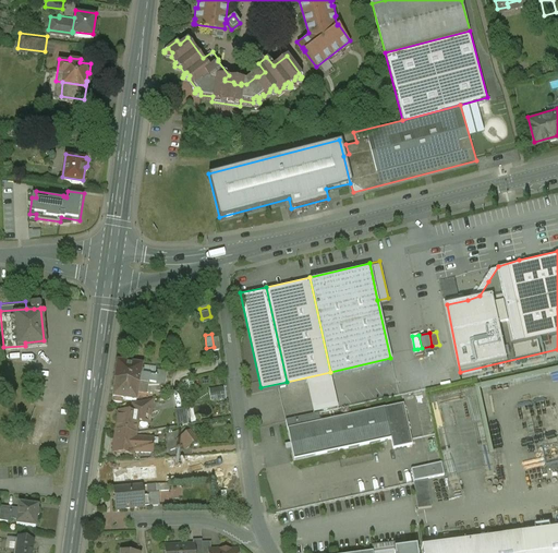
[(121,358),(118,358),(116,375),(138,379),(141,371),(142,361),(132,360),(121,358)]
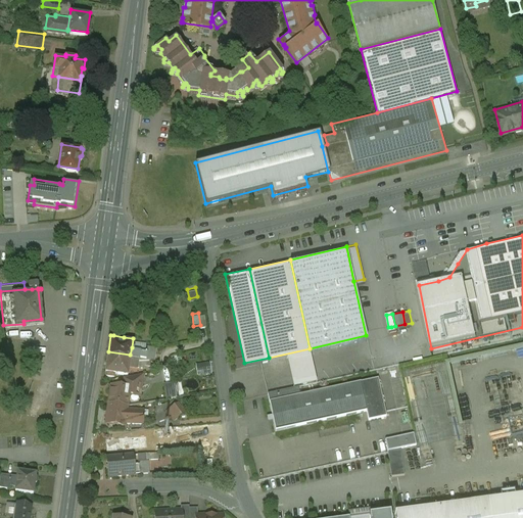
[(140,348),(132,347),(130,355),(139,356),(150,357),(154,357),(155,350),(145,349),(145,345),(140,344),(140,348)]
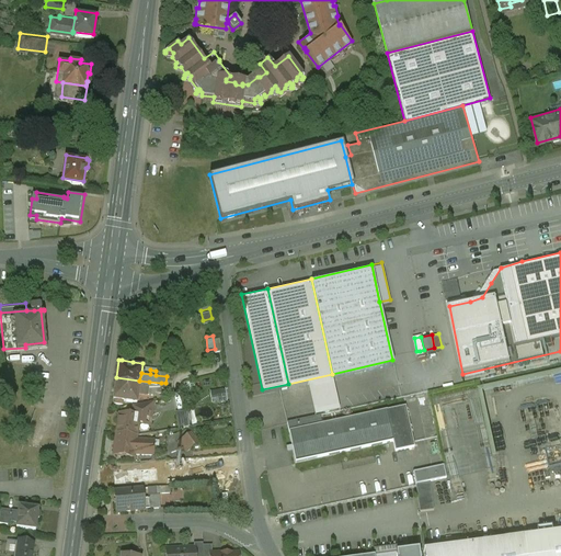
[(139,381),(116,377),(113,395),(114,395),(114,399),(123,400),(123,397),(137,398),(138,388),(139,381)]
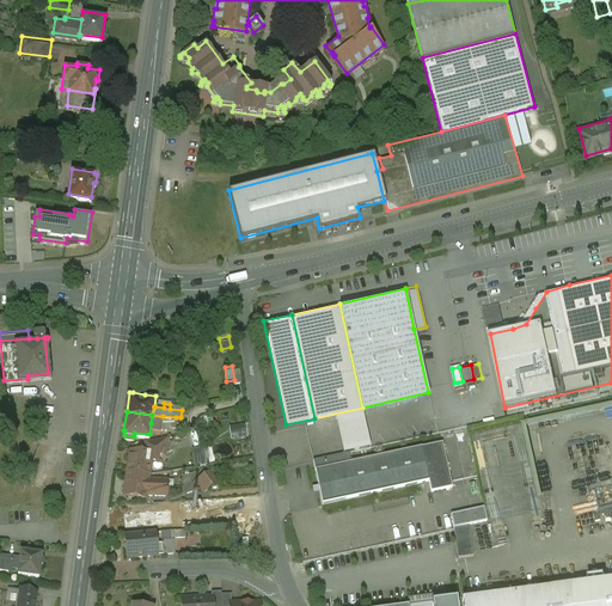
[(163,416),(152,415),(151,423),(161,426),(163,416)]
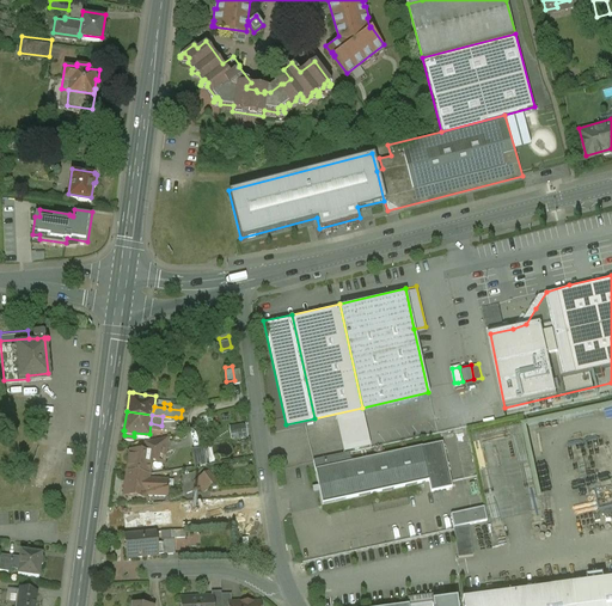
[(232,420),(232,433),(249,433),(249,418),(232,420)]
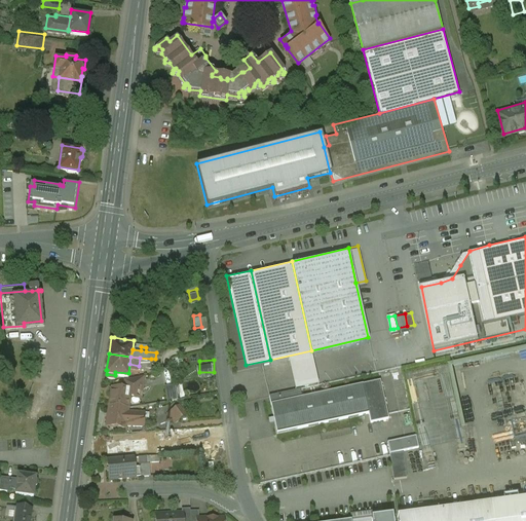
[(144,372),(125,376),(123,385),(132,386),(130,387),(142,388),(144,372)]
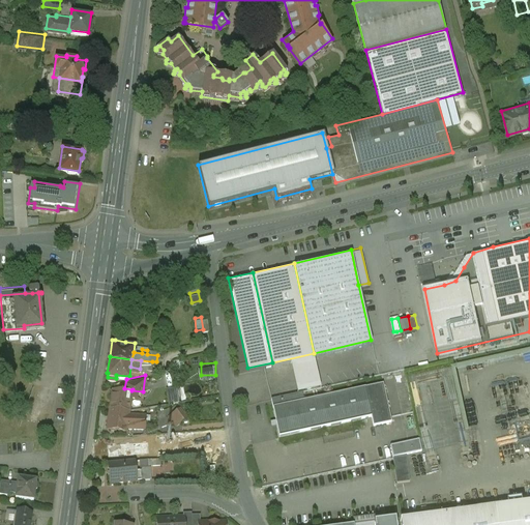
[(383,379),(365,383),(372,412),(361,414),(363,424),(391,417),(383,379)]
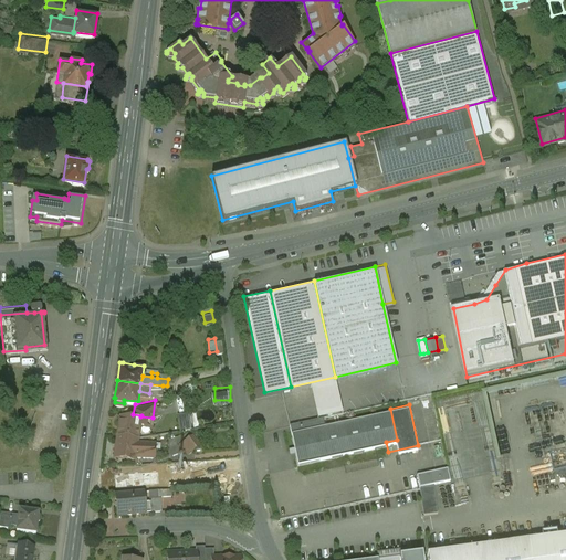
[(325,423),(292,431),(297,462),(386,442),(397,440),(390,409),(325,423)]
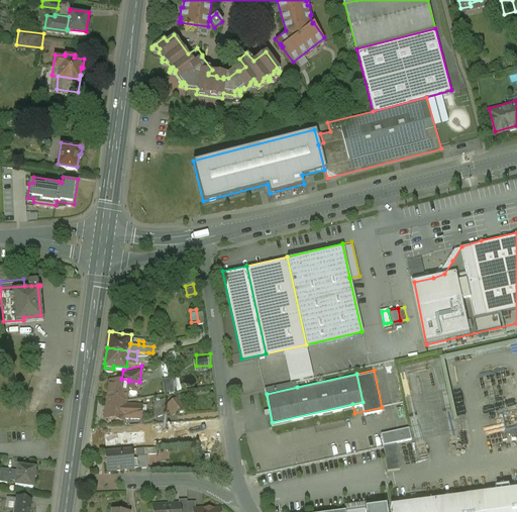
[(166,376),(166,389),(174,389),(174,375),(166,376)]
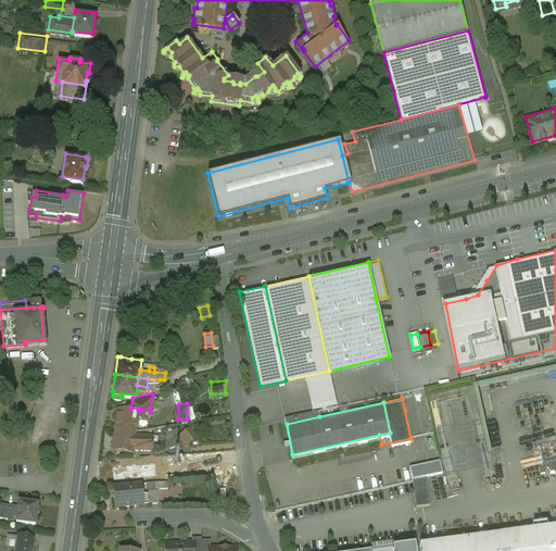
[(130,408),(117,405),(115,425),(136,427),(138,410),(139,409),(130,408)]
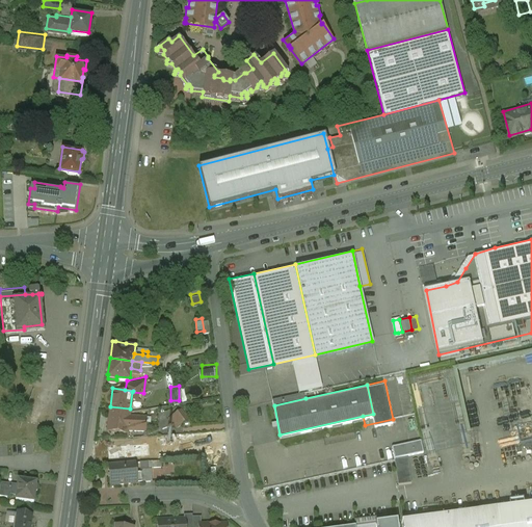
[(303,390),(272,397),(274,405),(306,398),(303,390)]
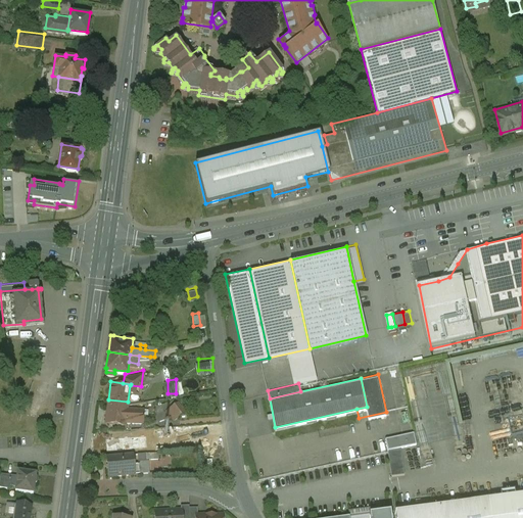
[(128,402),(108,399),(105,420),(126,422),(126,420),(128,405),(128,402)]
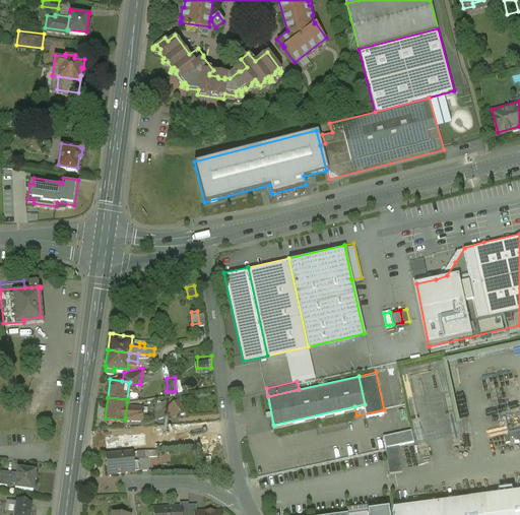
[(177,397),(166,404),(173,414),(184,406),(177,397)]
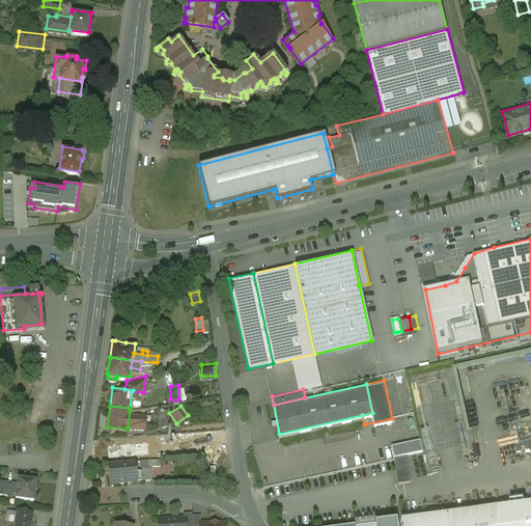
[(145,412),(130,411),(128,426),(144,426),(145,412)]
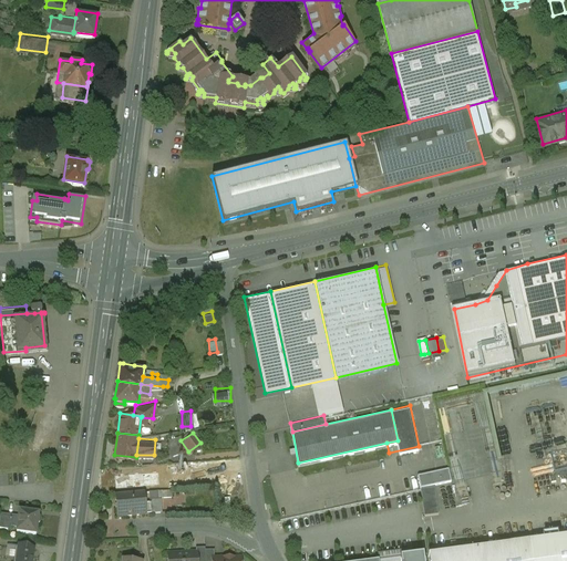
[(131,464),(114,465),(114,468),(104,467),(102,486),(119,488),(127,487),(131,464)]
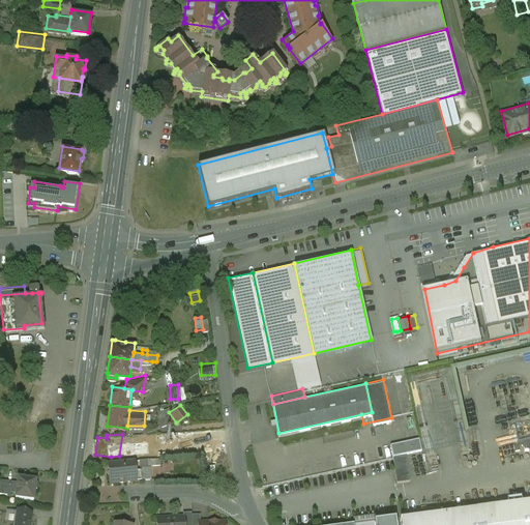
[(394,453),(423,446),(421,434),(392,440),(394,453)]
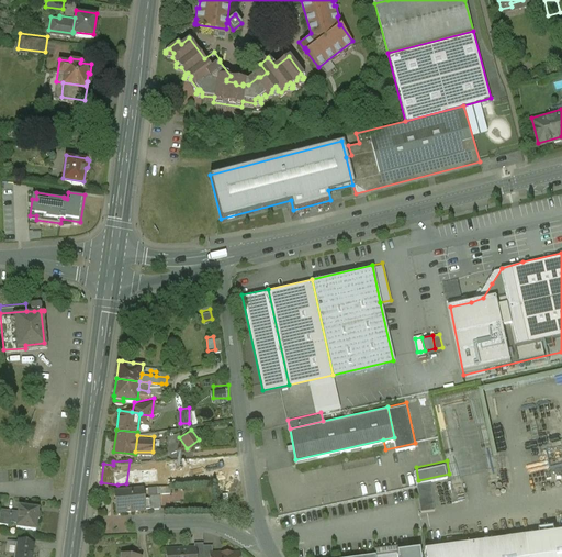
[(152,472),(131,475),(131,483),(152,481),(152,472)]
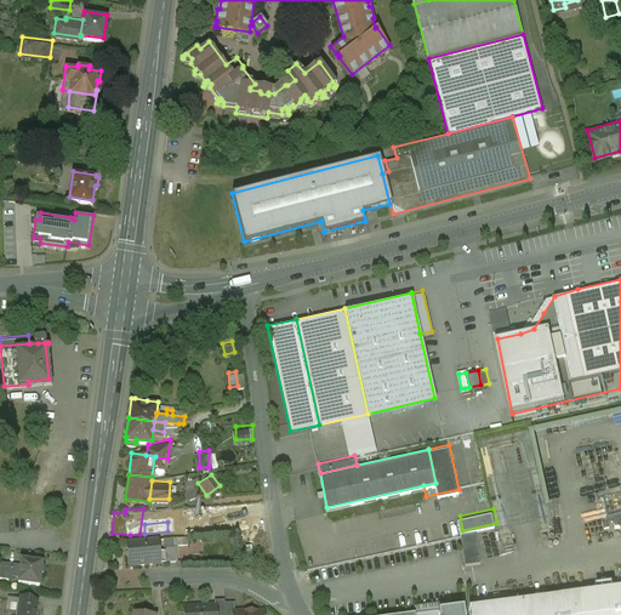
[(477,530),(460,533),(463,561),(480,559),(477,530)]
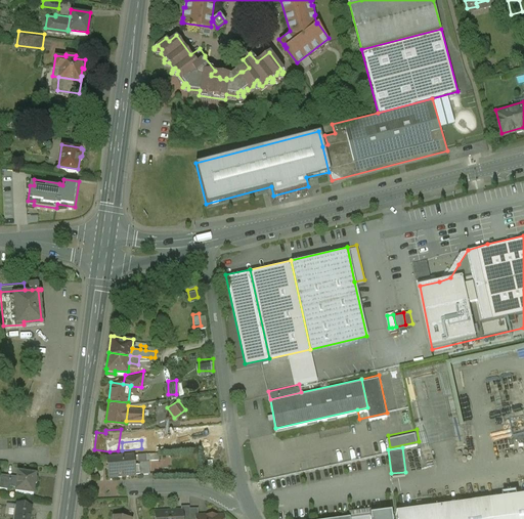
[(158,449),(146,450),(146,457),(151,456),(151,461),(161,460),(161,450),(159,451),(158,449)]
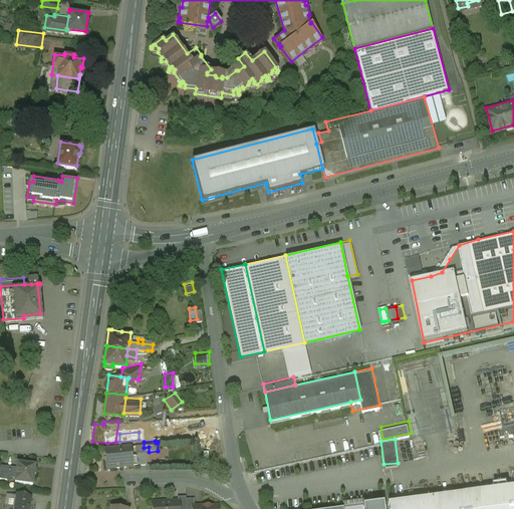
[(131,443),(104,445),(106,465),(133,463),(132,454),(131,443)]
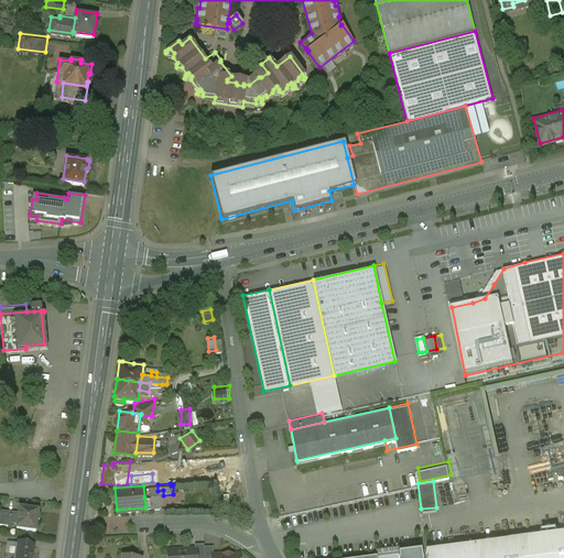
[(160,493),(152,494),(152,496),(144,498),(145,507),(161,506),(160,493)]
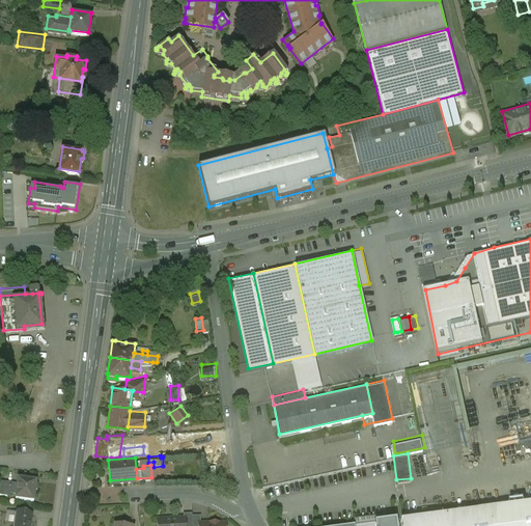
[(18,480),(0,477),(0,491),(9,492),(9,488),(17,489),(16,495),(33,497),(34,487),(37,485),(38,482),(37,479),(35,478),(35,477),(18,475),(18,480)]
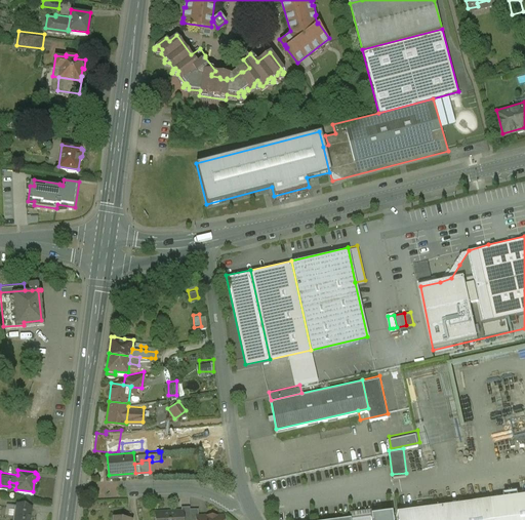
[(448,496),(396,504),(398,519),(524,519),(524,491),(518,492),(518,488),(502,490),(503,495),(449,502),(448,496)]
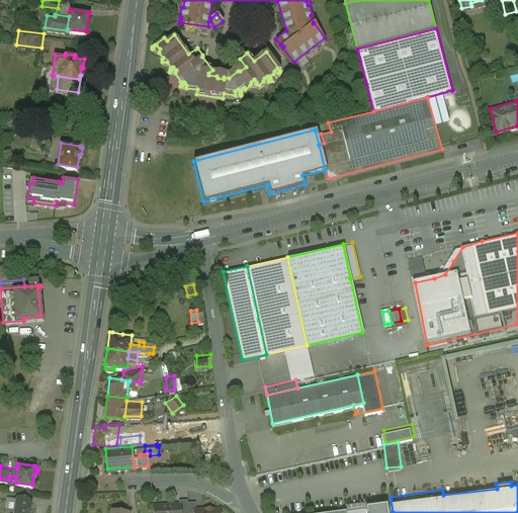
[(28,512),(31,497),(16,495),(14,512),(28,512)]
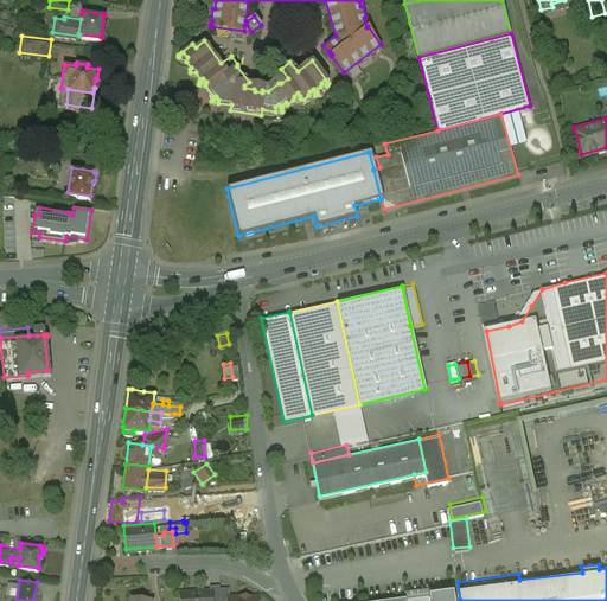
[(219,582),(210,582),(210,587),(211,587),(211,600),(219,600),(219,584),(219,582)]
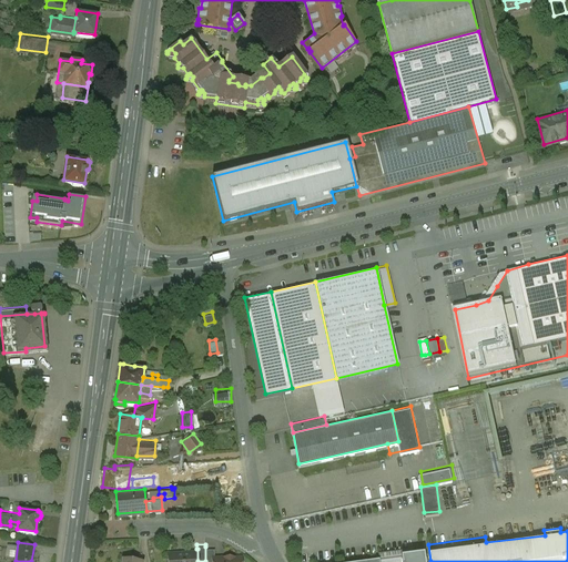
[(214,555),(214,547),(205,547),(205,561),(213,561),(213,555),(214,555)]
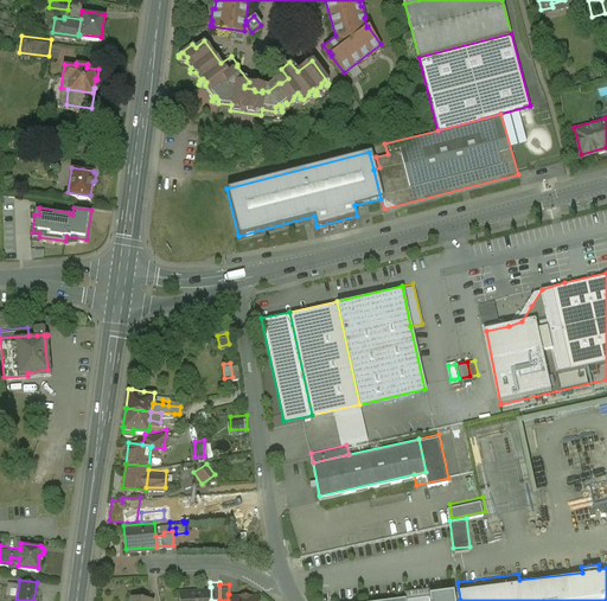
[(210,587),(196,588),(196,589),(180,589),(180,600),(211,600),(211,587),(210,587)]
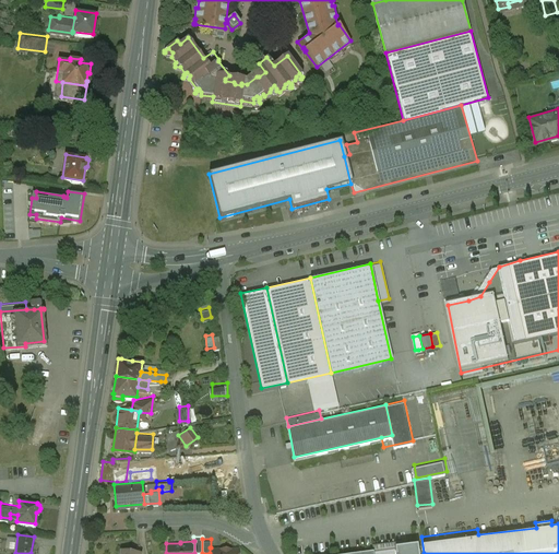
[(369,551),(342,553),(418,553),(417,544),(394,547),(377,550),(372,550),(371,549),(369,550),(369,551)]
